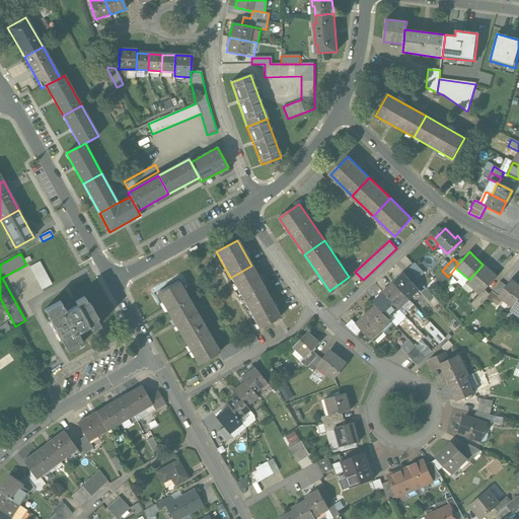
[(40,263),(29,267),(43,290),(52,285),(40,263)]
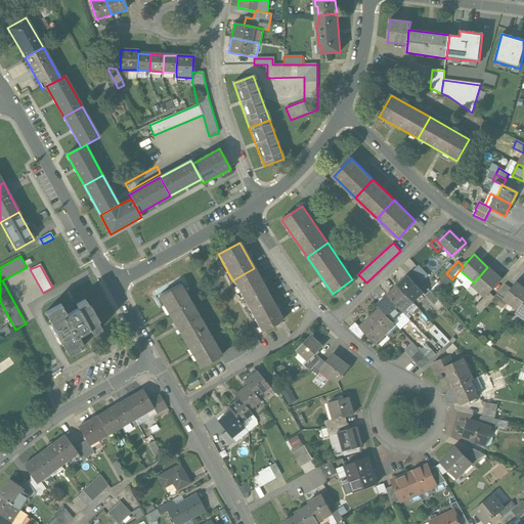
[(479,292),(485,298),(489,294),(501,279),(487,267),(474,282),(471,285),(472,286),(473,285),(480,291),(479,292)]
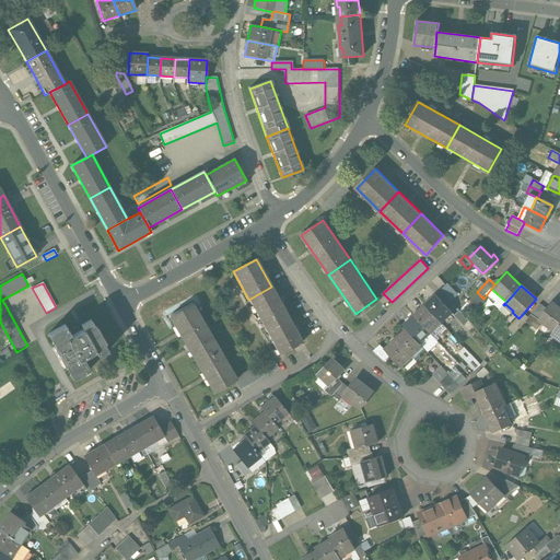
[(248,300),(264,327),(287,315),(271,287),(248,300)]
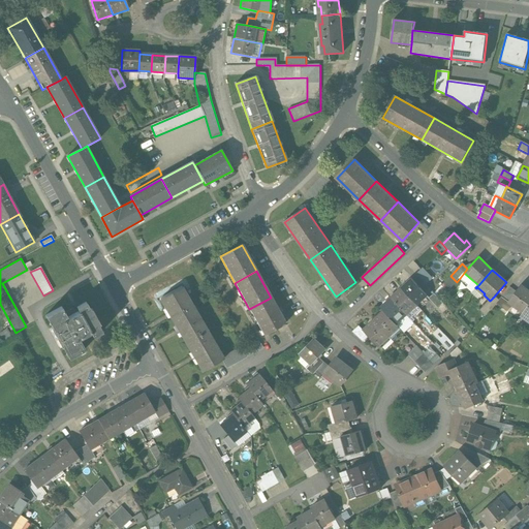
[(400,278),(405,282),(409,277),(404,273),(400,278)]
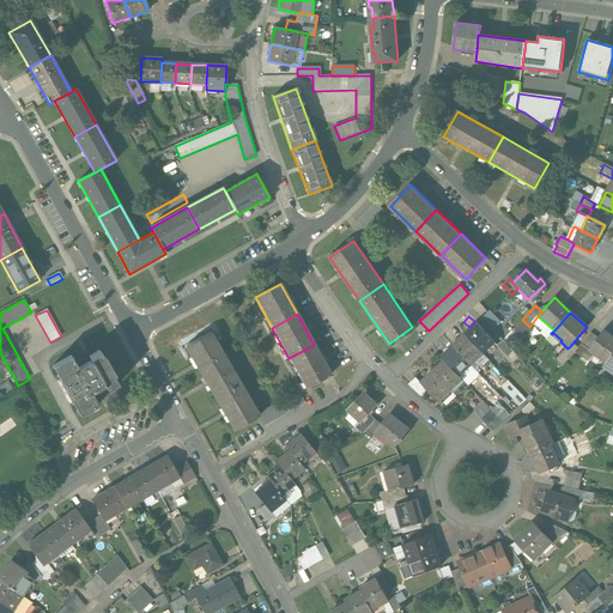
[(475,323),(465,334),(484,354),(495,344),(475,323)]
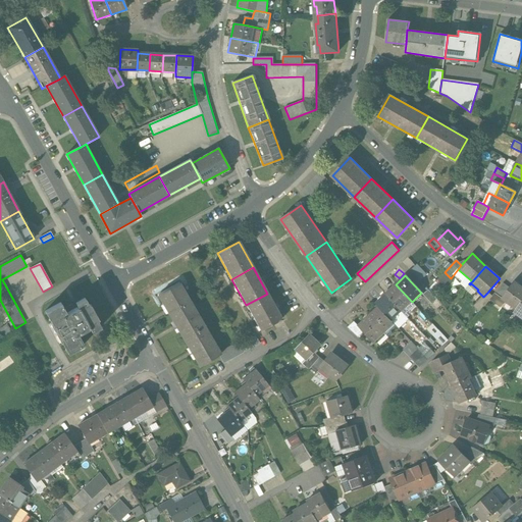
[(521,301),(521,288),(514,281),(509,288),(502,298),(516,309),(521,301)]
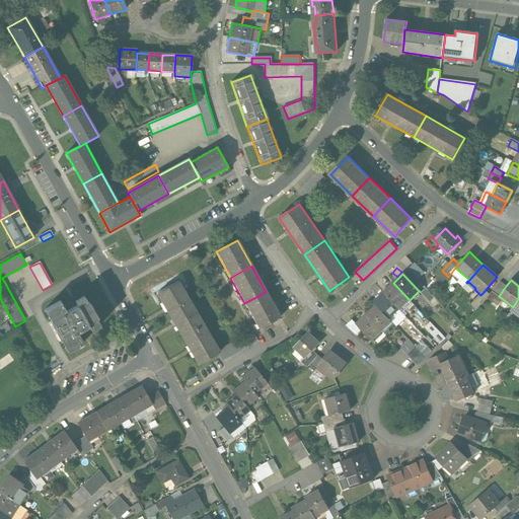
[(501,282),(493,291),(499,296),(506,286),(501,282)]
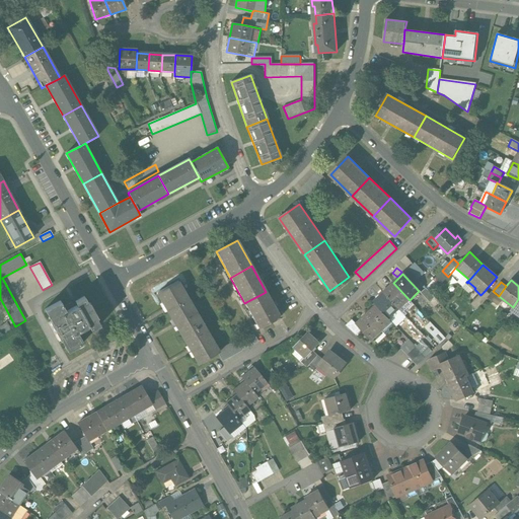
[(169,315),(191,303),(178,283),(157,295),(169,315)]
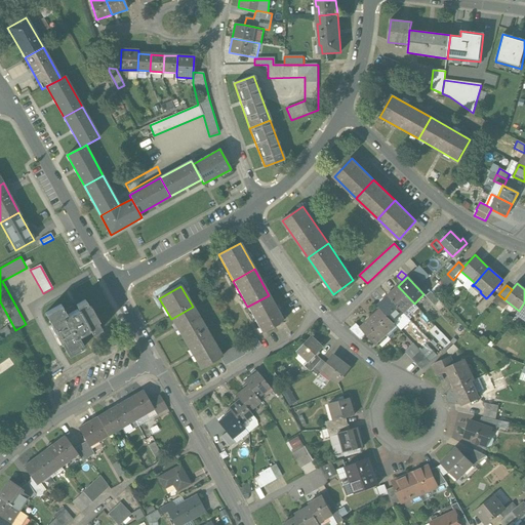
[(398,286),(388,296),(404,314),(414,304),(398,286)]
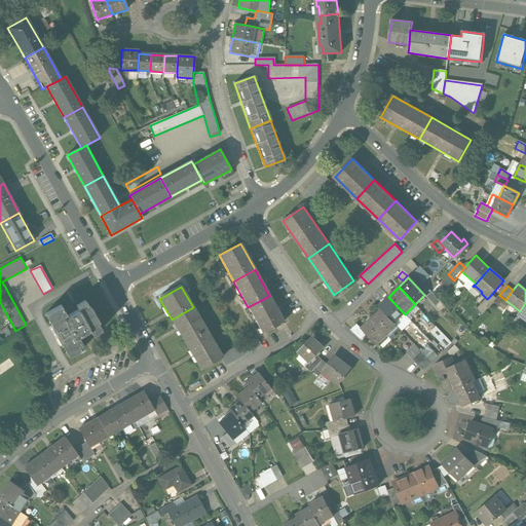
[(431,293),(426,297),(435,306),(440,302),(431,293)]
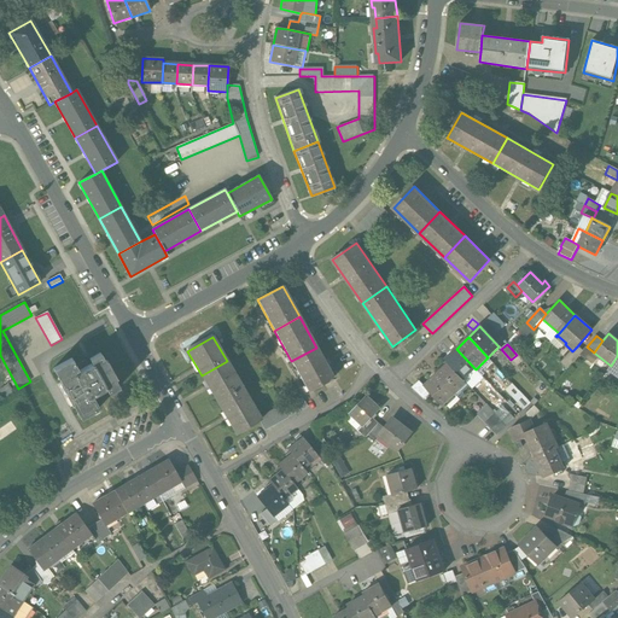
[(567,372),(583,353),(577,347),(572,351),(560,365),(567,372)]
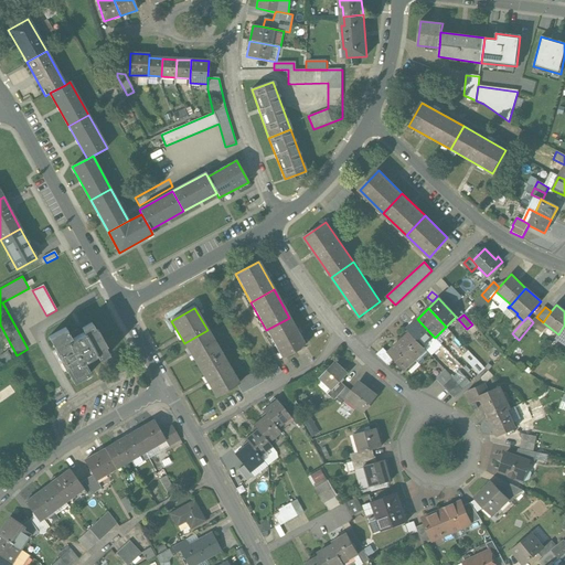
[(266,330),(281,359),(305,345),(289,318),(266,330)]
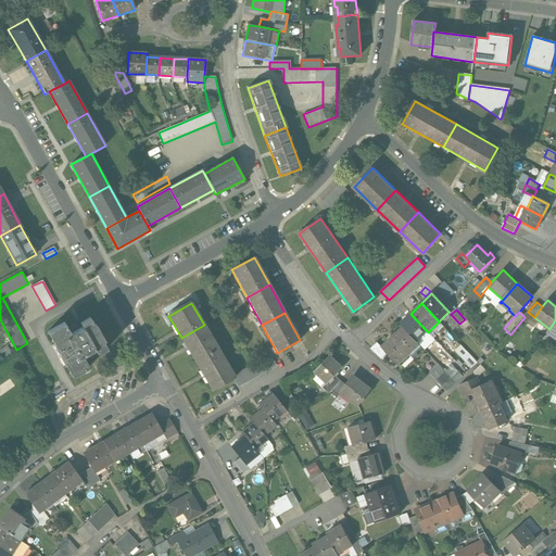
[(400,324),(403,327),(417,342),(428,332),(411,314),(400,324)]
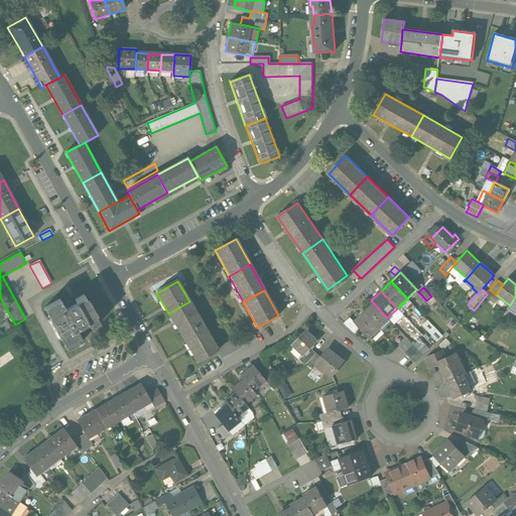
[(59,300),(44,308),(67,350),(83,342),(77,331),(88,325),(90,328),(99,324),(95,316),(97,315),(89,301),(87,301),(84,295),(75,299),(77,304),(66,310),(59,300)]
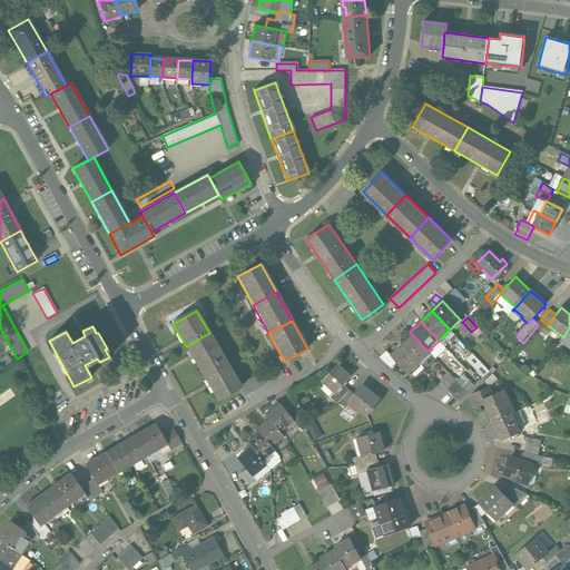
[(200,372),(224,359),(209,333),(186,346),(200,372)]
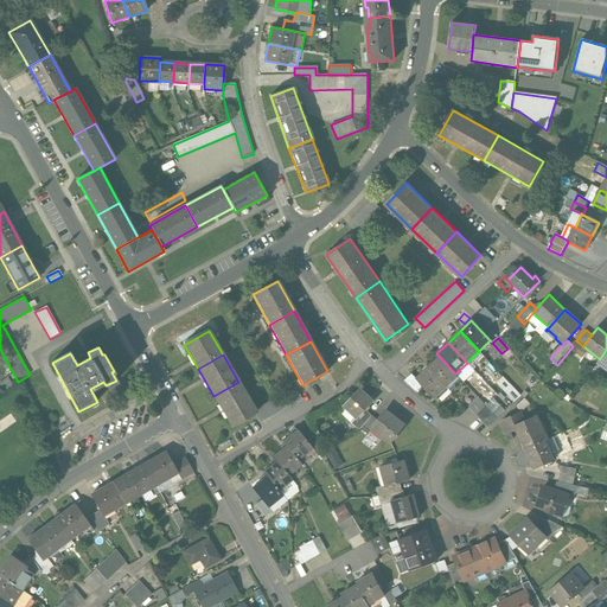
[(428,368),(445,385),(457,375),(455,374),(440,357),(428,368)]
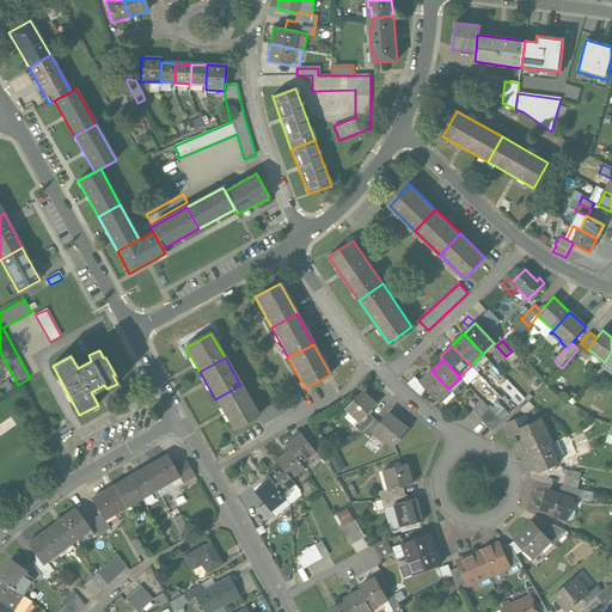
[(432,371),(420,383),(427,390),(439,402),(451,391),(448,389),(432,371)]
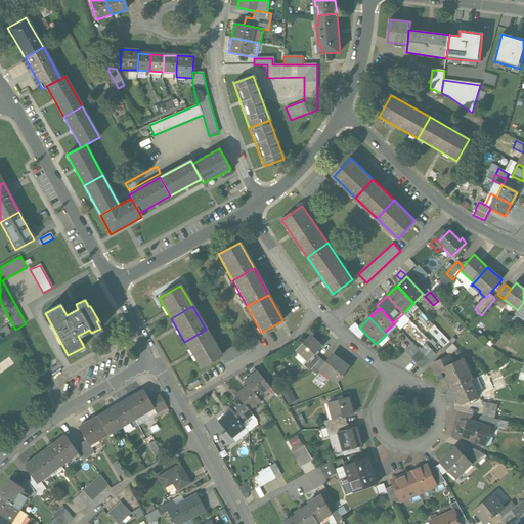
[(436,319),(433,322),(448,339),(452,336),(436,319)]
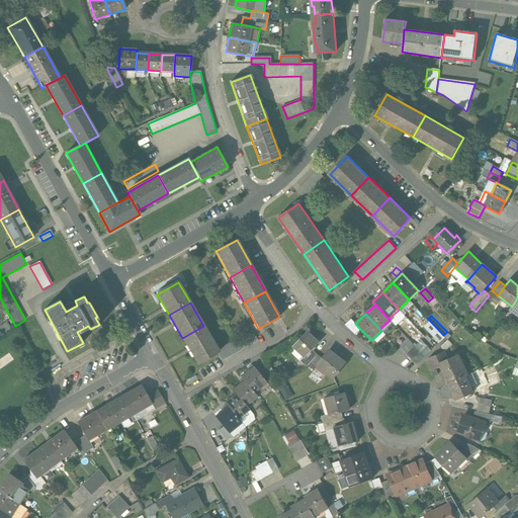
[(361,330),(355,324),(353,321),(347,327),(355,335),(361,330)]
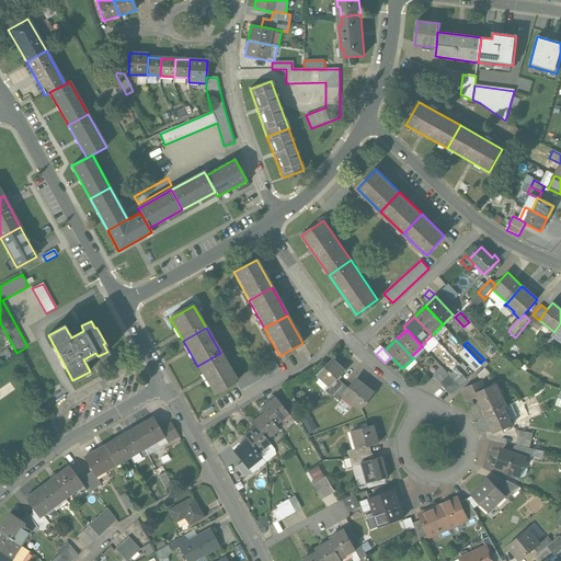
[(465,348),(458,354),(474,373),(481,367),(465,348)]
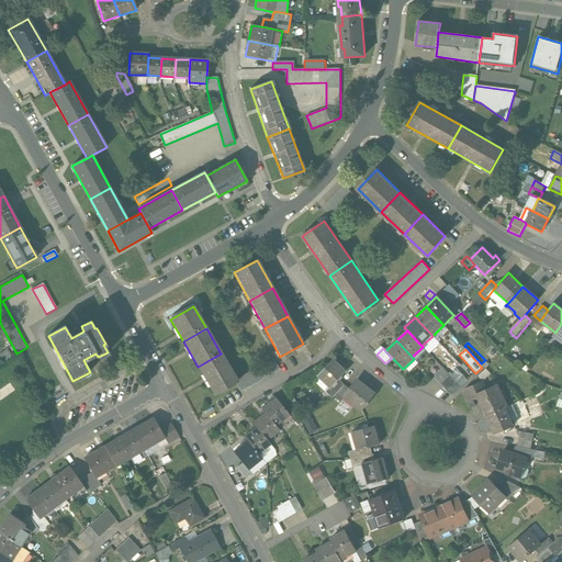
[(497,356),(492,350),(486,355),(492,361),(497,356)]
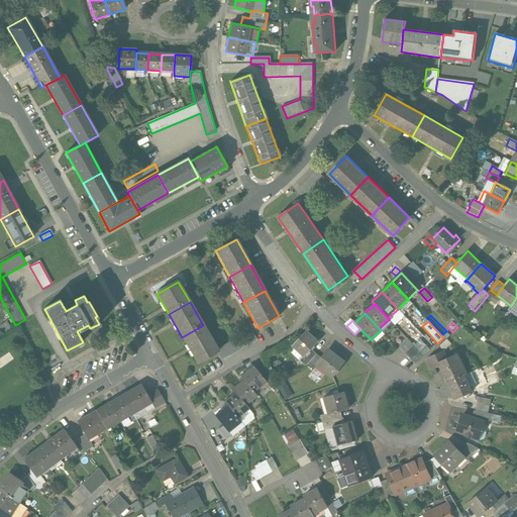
[(203,325),(182,337),(197,364),(216,352),(218,350),(217,348),(203,325)]
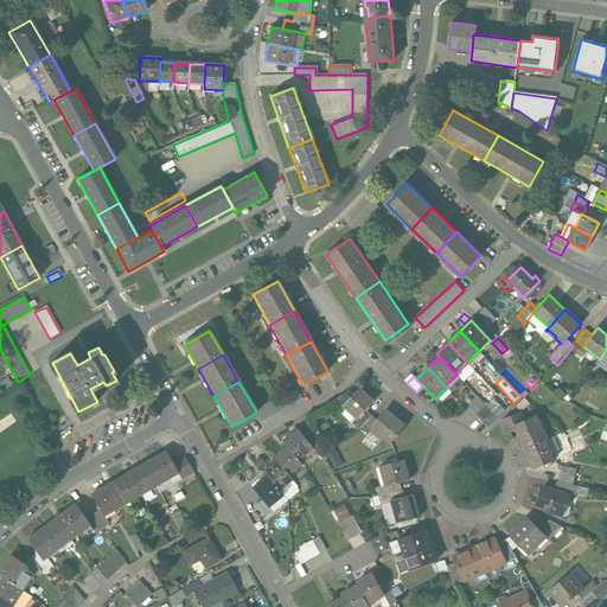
[(360,388),(343,407),(356,420),(357,420),(366,410),(375,402),(360,388)]
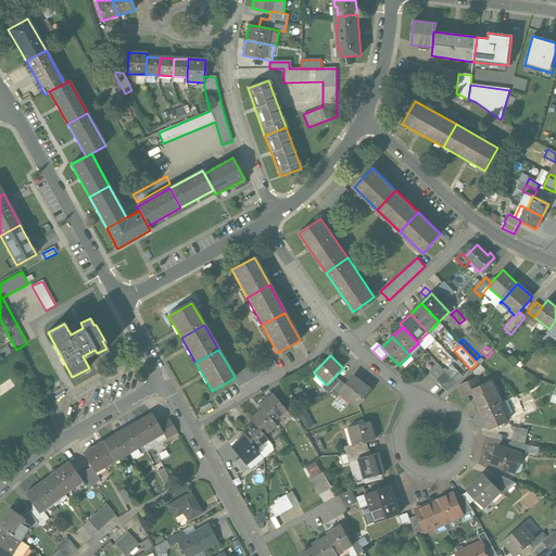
[(254,365),(260,375),(276,366),(270,356),(254,365)]
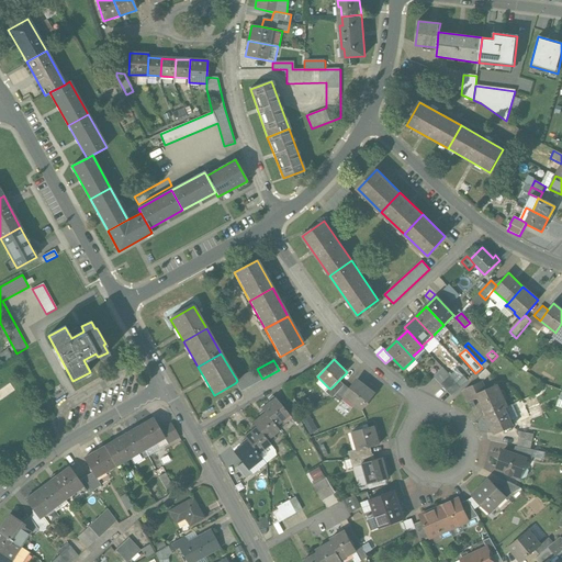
[(236,379),(237,381),(235,383),(239,392),(263,380),(262,379),(257,369),(256,368),(236,379)]
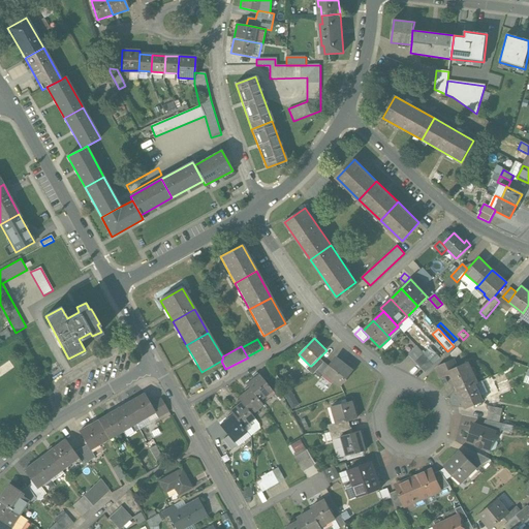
[(408,354),(426,372),(434,365),(416,347),(408,354)]
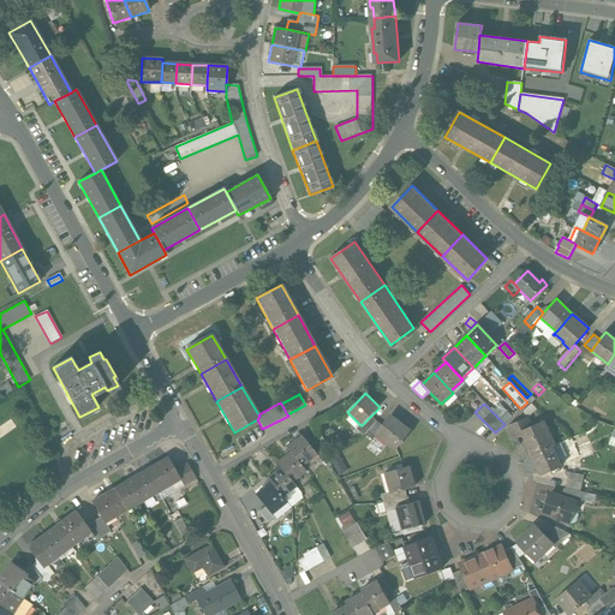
[(505,424),(512,417),(500,405),(493,411),(505,424)]
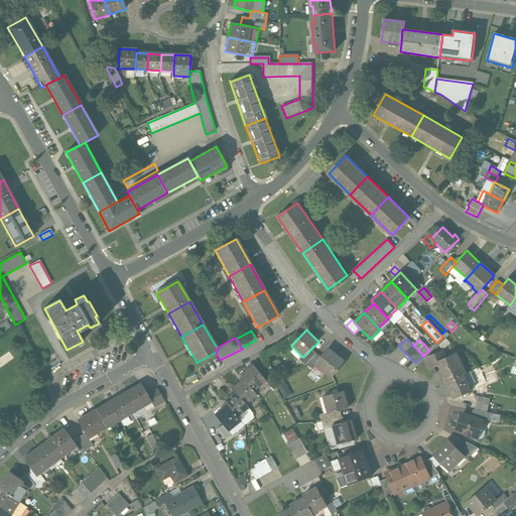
[(303,357),(302,357),(299,360),(305,367),(307,364),(316,354),(311,349),(303,357)]
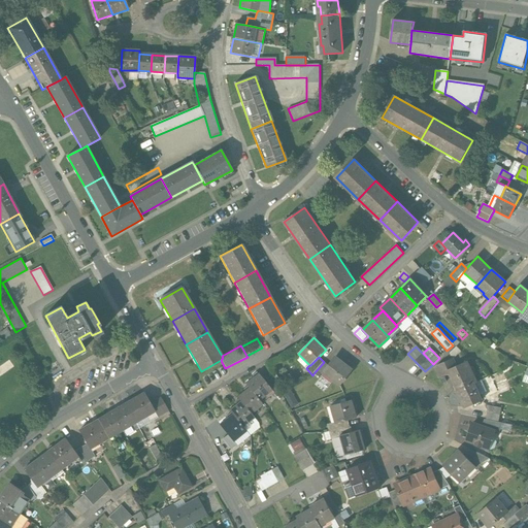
[(325,373),(340,386),(352,370),(335,358),(329,366),(324,372),(325,373)]
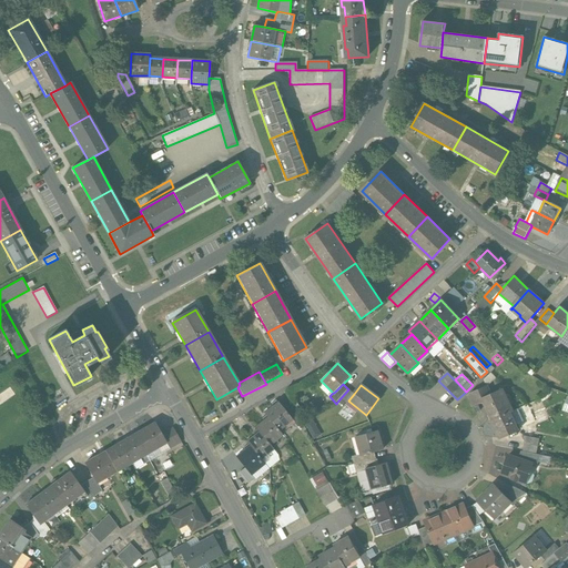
[(473,407),(474,407),(484,403),(482,398),(492,394),(488,386),(472,393),(468,396),(473,407)]
